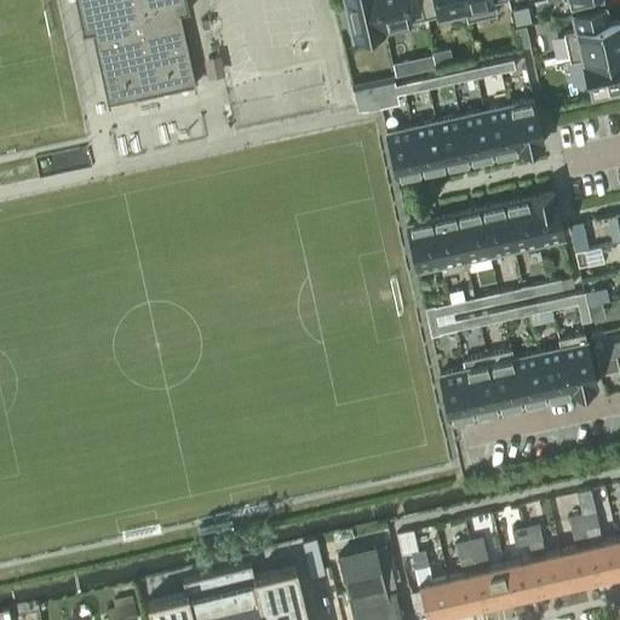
[(195,85),(179,13),(188,12),(185,0),(74,0),(82,33),(80,33),(81,34),(91,32),(107,102),(193,84),(193,86),(195,85)]
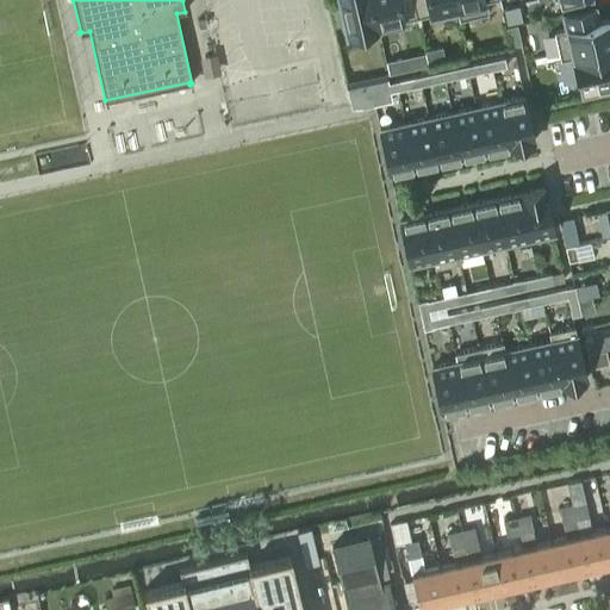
[(378,25),(371,0),(337,0),(338,4),(343,22),(346,35),(378,27),(378,25)]
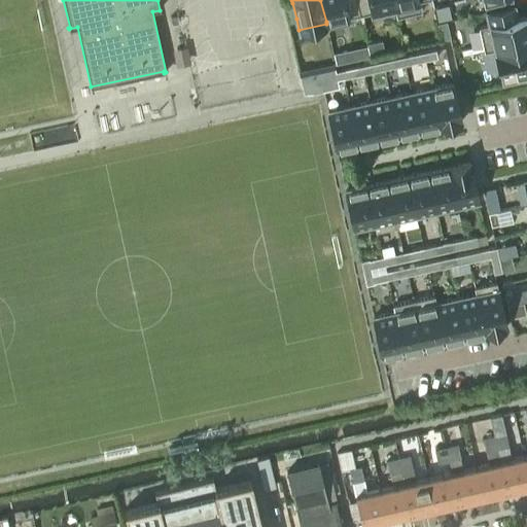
[(359,14),(356,0),(320,0),(326,22),(359,14)]
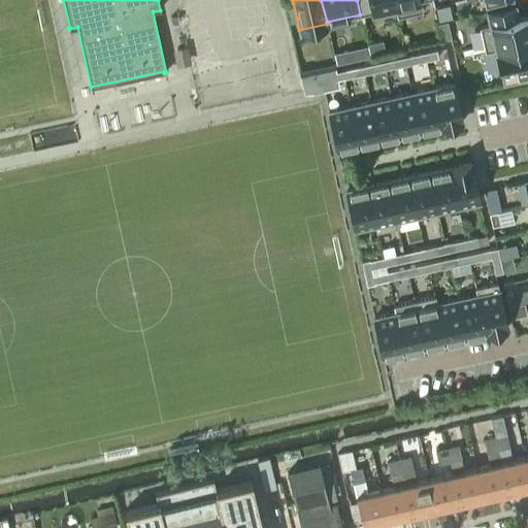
[(357,0),(360,14),(395,6),(393,0),(357,0)]
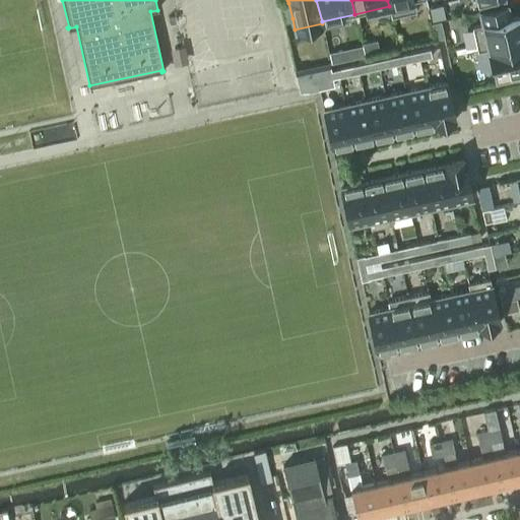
[(387,0),(389,6),(391,16),(416,10),(414,2),(424,0),(387,0)]
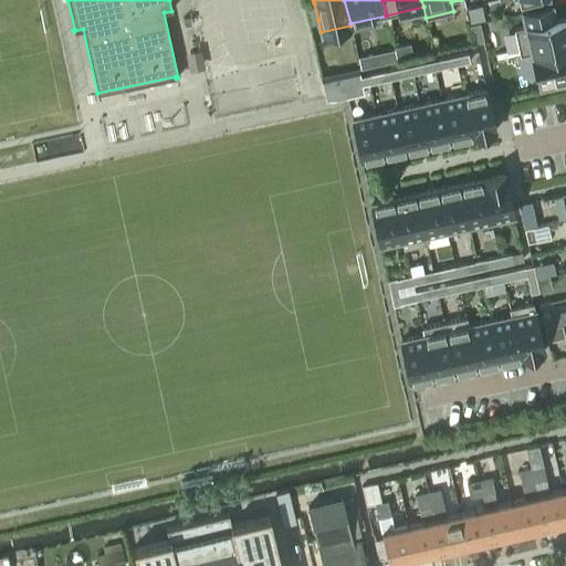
[(308,22),(318,20),(314,3),(305,6),(308,22)]
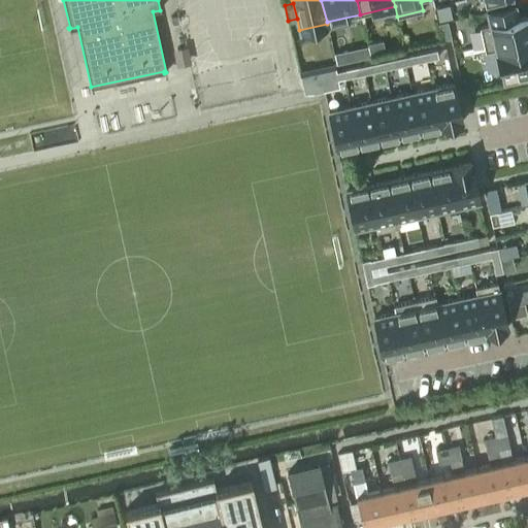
[(437,9),(440,23),(454,20),(451,6),(437,9)]
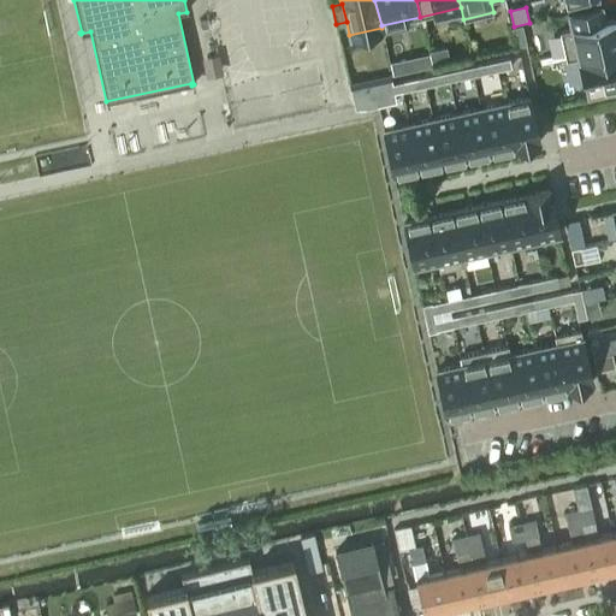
[(566,60),(578,58),(615,47),(615,18),(605,22),(602,7),(568,16),(570,29),(558,31),(566,60)]
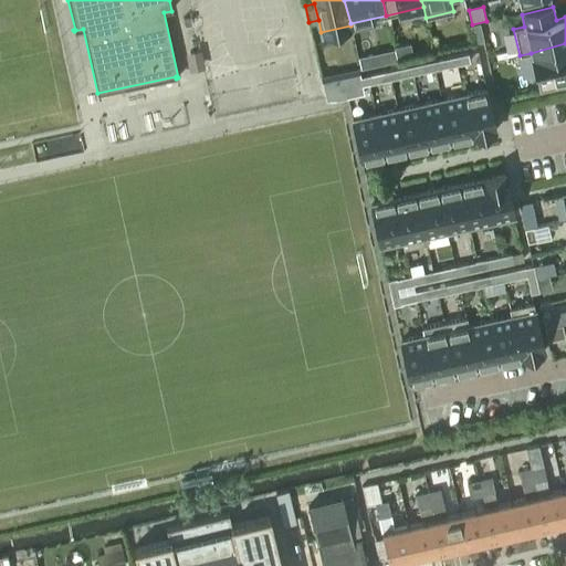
[(410,42),(394,46),(397,59),(412,54),(410,42)]
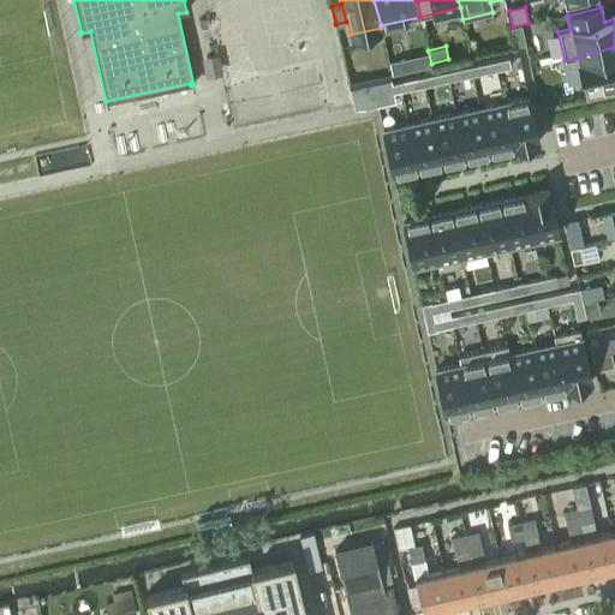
[(614,47),(577,58),(585,99),(614,91),(614,47)]
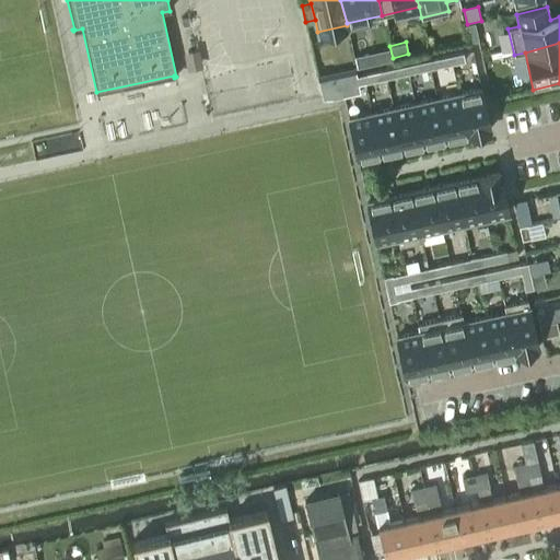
[(357,68),(373,65),(370,53),(353,56),(357,68)]
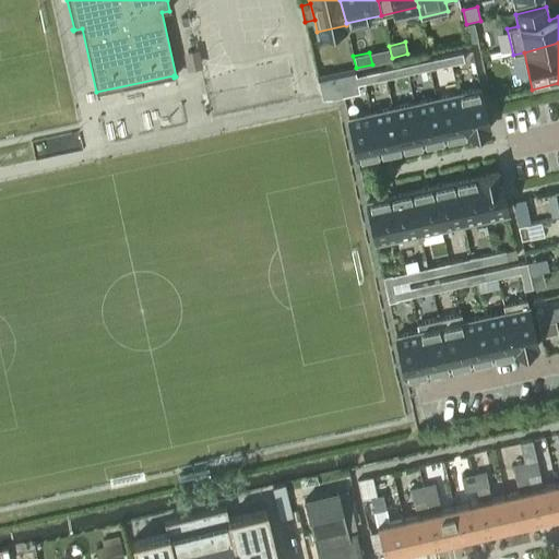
[(462,52),(449,56),(451,64),(463,61),(462,52)]
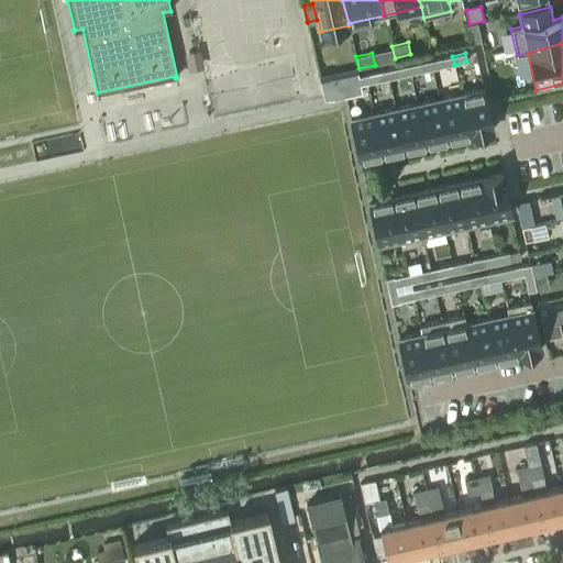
[(454,65),(452,56),(439,58),(441,67),(454,65)]
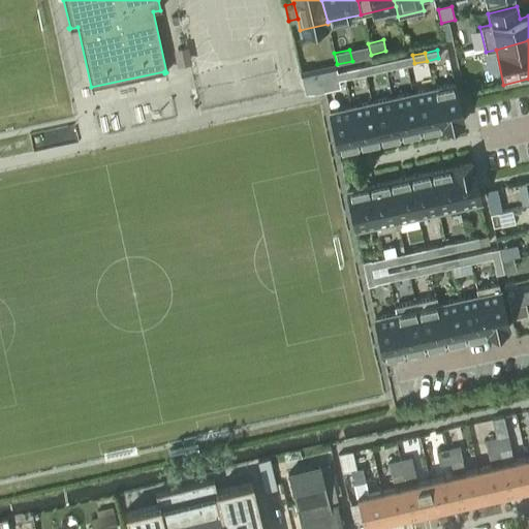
[(396,59),(383,61),(385,69),(398,67),(396,59)]
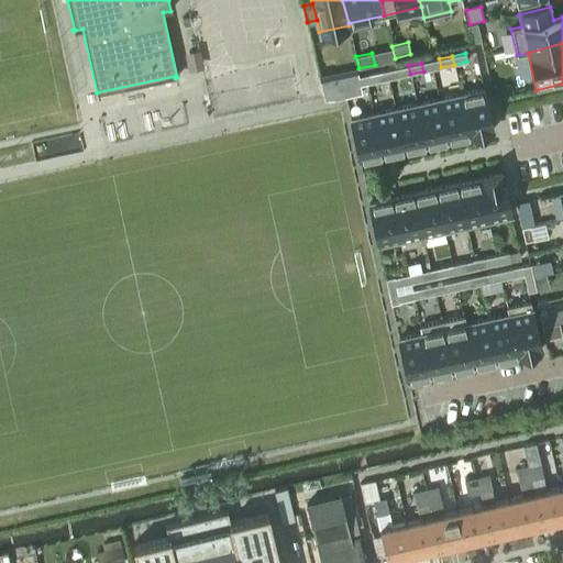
[(410,74),(408,65),(395,68),(397,77),(410,74)]
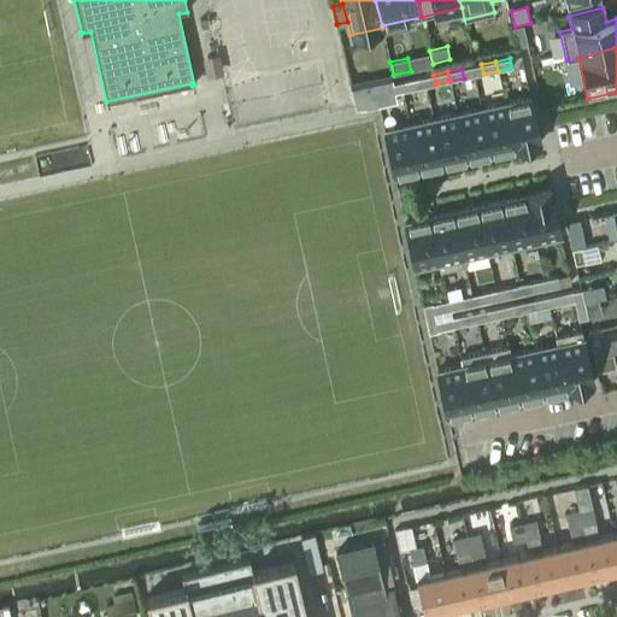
[(399,82),(401,92),(416,88),(413,80),(399,82)]
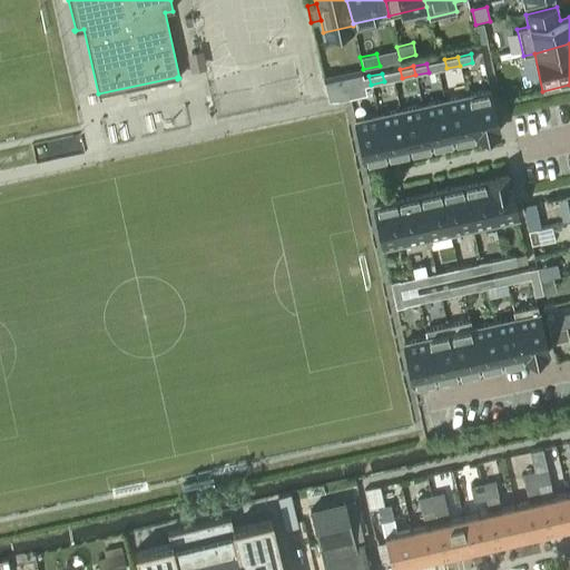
[(351,89),(353,98),(366,95),(364,86),(351,89)]
